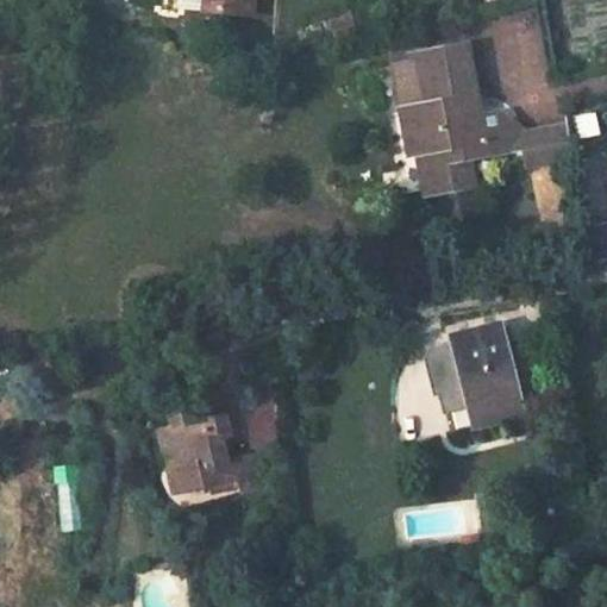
[(193,0),(193,8),(201,10),(202,0),(193,0)]
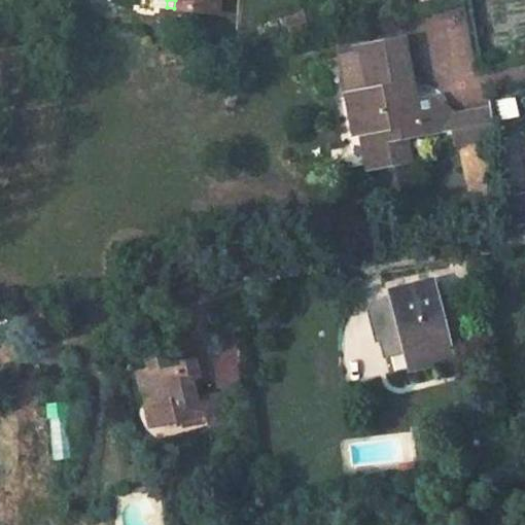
[(175,0),(174,8),(215,12),(216,0),(175,0)]
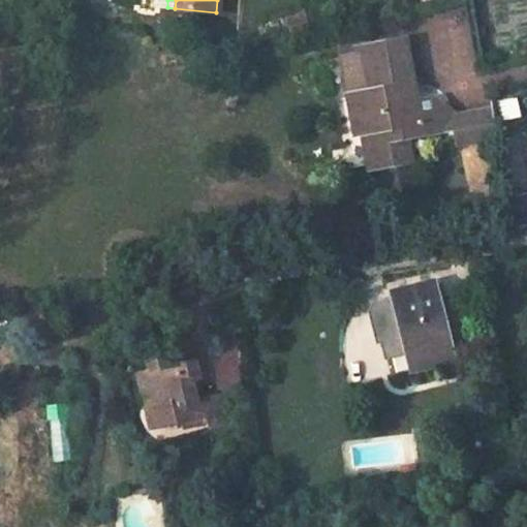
[(355,54),(340,56),(353,132),(366,130),(373,171),(411,164),(406,134),(454,125),(458,146),(495,138),(490,106),(453,114),(448,94),(433,97),(436,116),(416,119),(413,100),(412,97),(404,98),(401,84),(410,83),(402,40),(354,49),(355,54)]
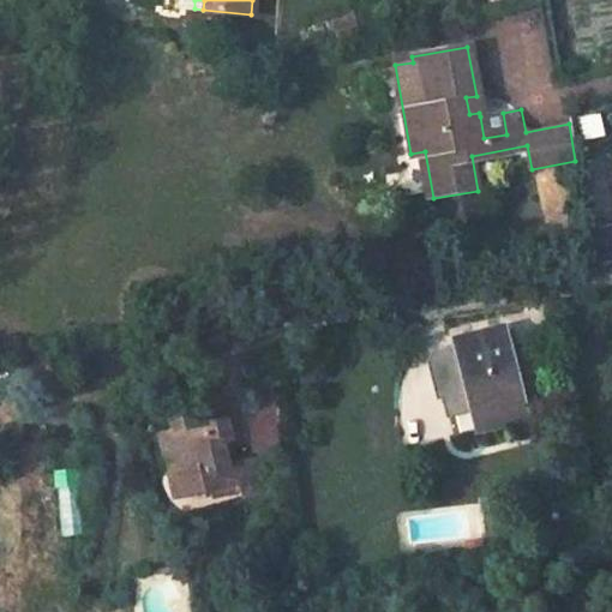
[(237,54),(216,60),(220,70),(240,65),(237,54)]
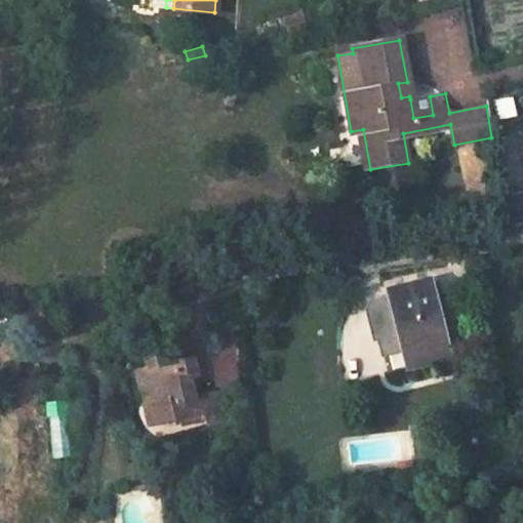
[(407,82),(398,83),(401,97),(409,96),(407,82)]
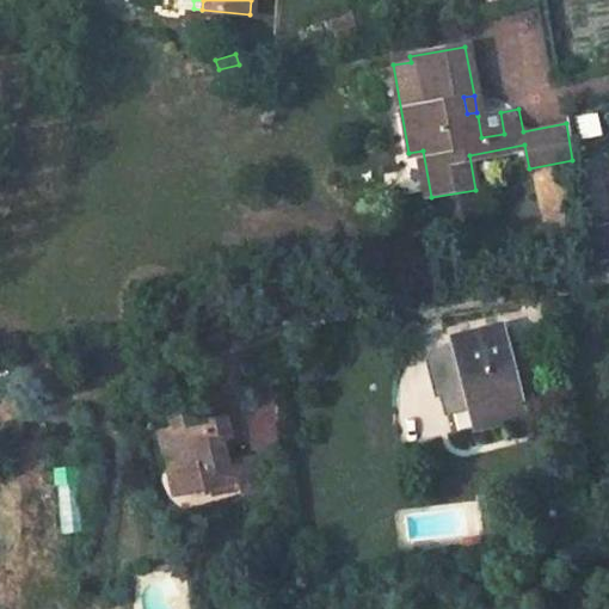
[(579,139),(601,135),(597,111),(574,115),(579,139)]
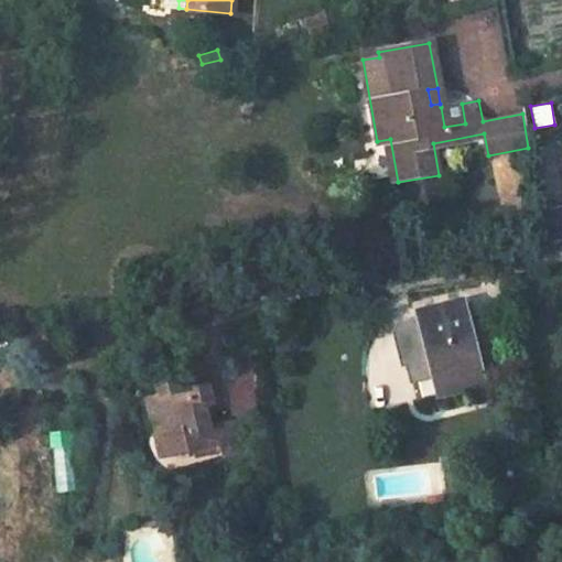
[(462,104),(441,107),(444,127),(465,123),(462,104)]
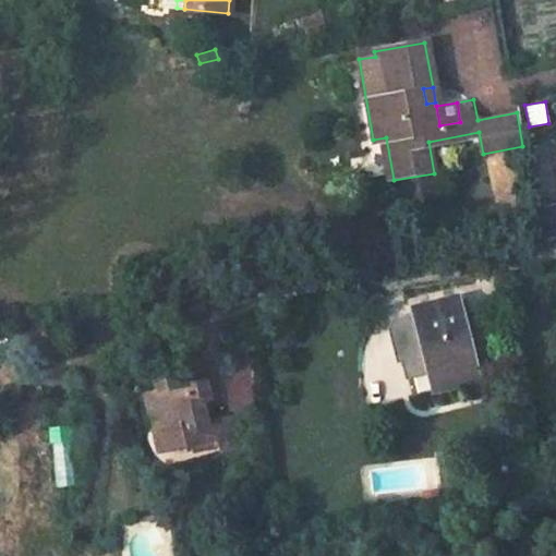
[(456,295),(411,306),(421,349),(426,348),(436,387),(476,376),(456,295)]
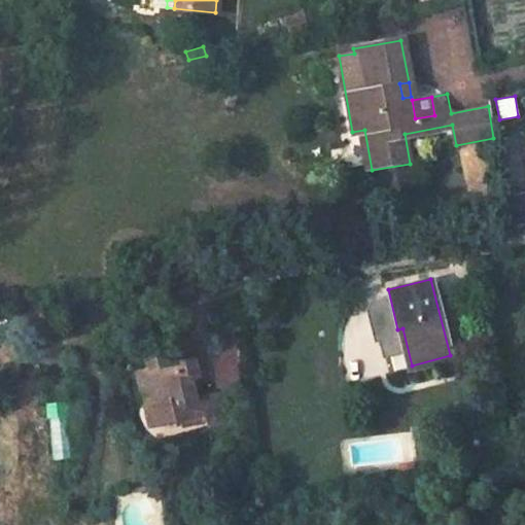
[(188,336),(183,337),(187,358),(193,357),(188,336)]
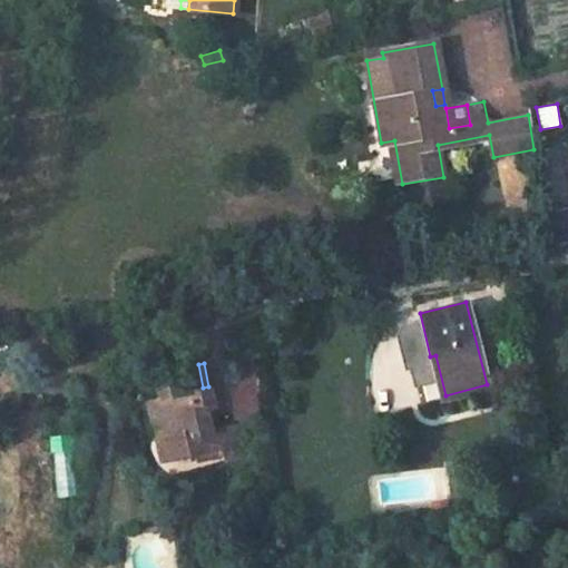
[(168,397),(155,399),(164,436),(167,436),(173,458),(221,446),(223,457),(241,452),(235,426),(211,430),(206,409),(214,407),(208,387),(203,388),(198,364),(163,372),(168,397)]
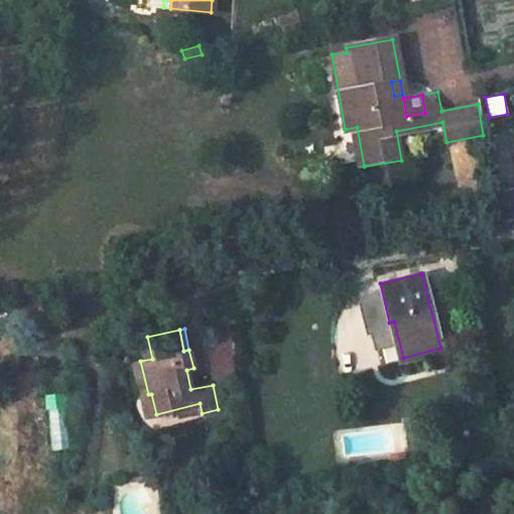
[(140,361),(132,364),(145,416),(156,414),(151,394),(148,394),(140,361)]
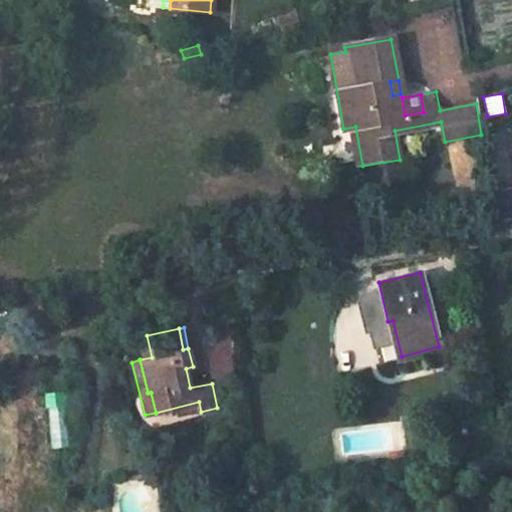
[(60,372),(43,374),(48,447),(65,446),(60,372)]
